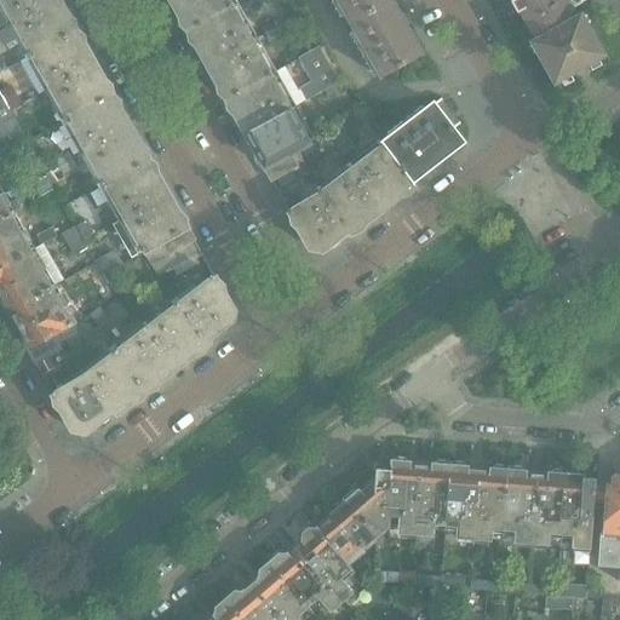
[(75,30),(58,0),(0,0),(0,29),(10,24),(29,57),(75,30)]
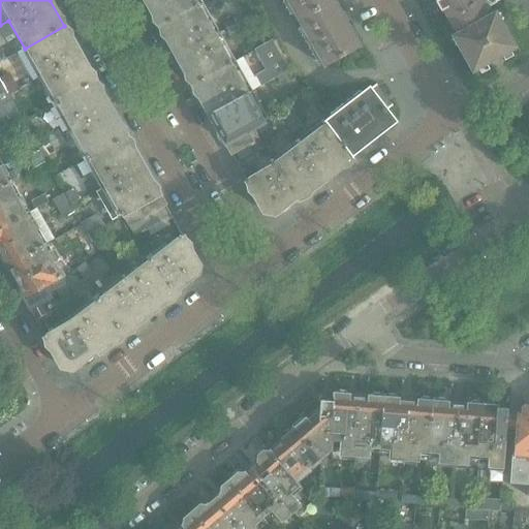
[(199,6),(195,0),(144,0),(160,28),(199,6)]
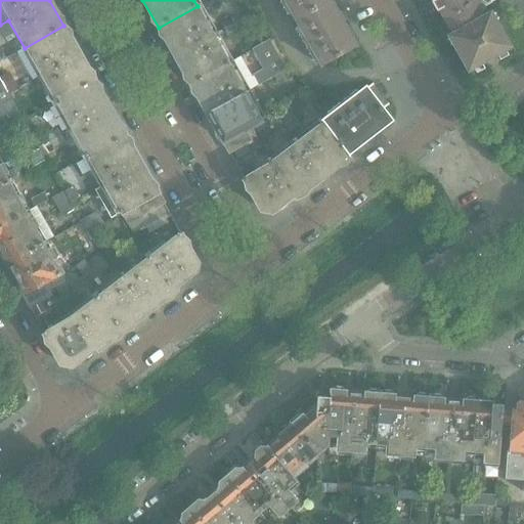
[(331,0),(284,0),(296,20),(331,0)]
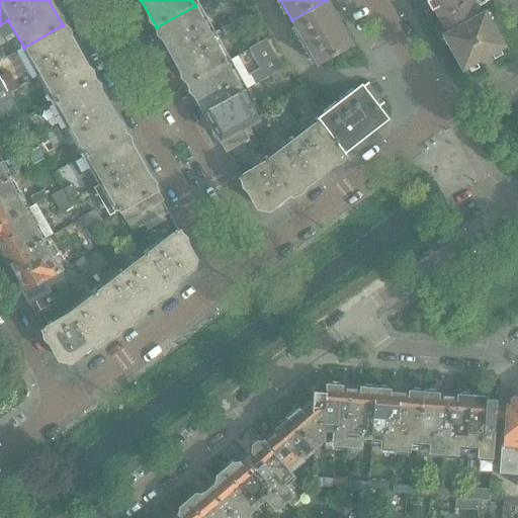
[(353,47),(341,24),(340,22),(341,22),(341,21),(336,13),(335,13),(327,0),(292,20),(318,66),(353,47)]
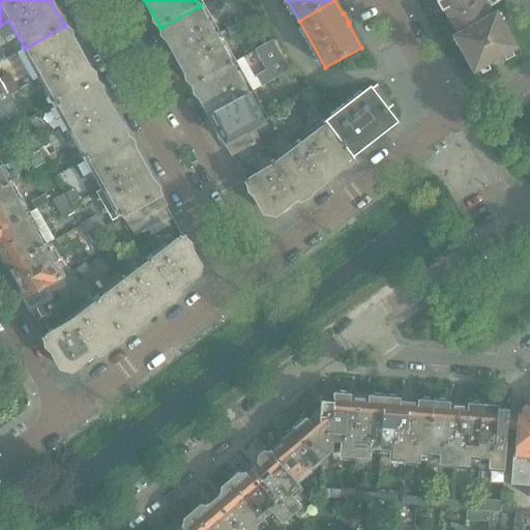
[(484,0),(438,0),(439,1),(441,4),(443,8),(457,33),(492,12),(484,0)]
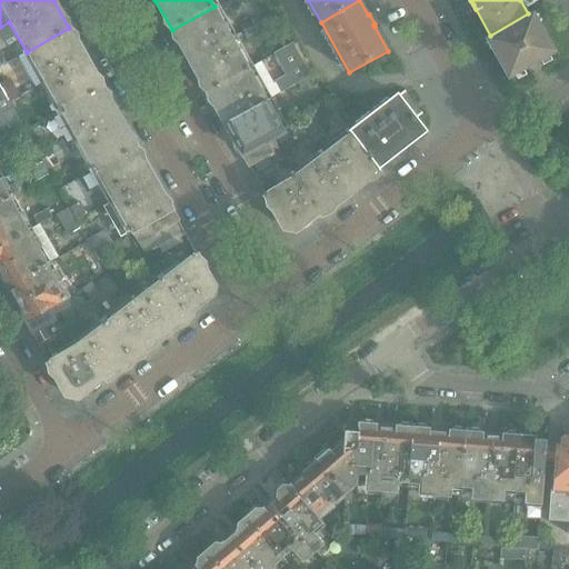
[(249,68),(215,7),(172,30),(207,92),(249,68)]
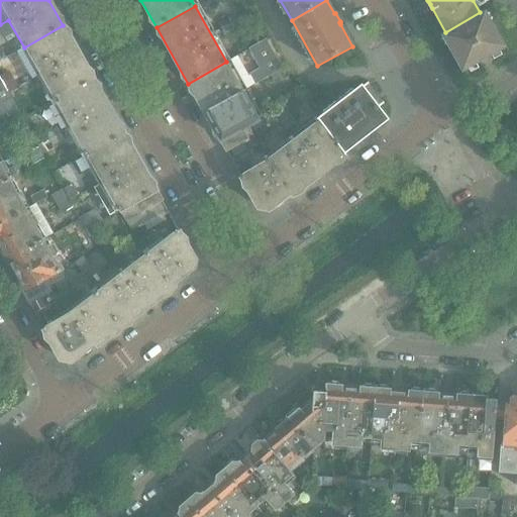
[(480,12),(445,32),(440,34),(461,72),(479,62),(484,60),(493,55),(494,54),(505,47),(485,10),(480,12)]
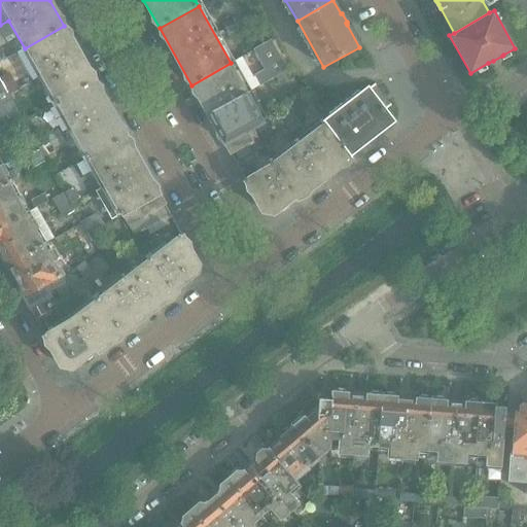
[(227,28),(235,23),(233,19),(224,24),(227,28)]
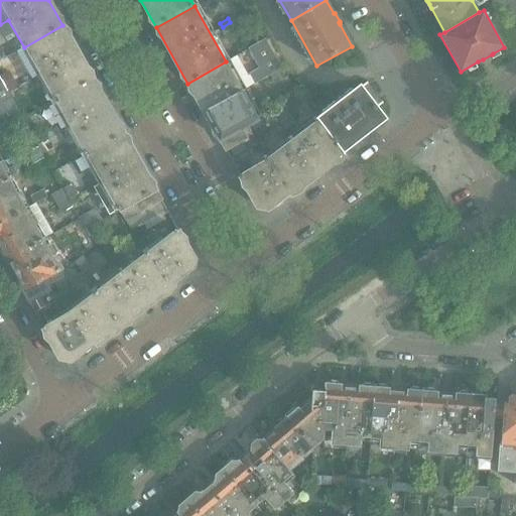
[(227,34),(242,25),(238,18),(230,22),(223,27),(227,34)]
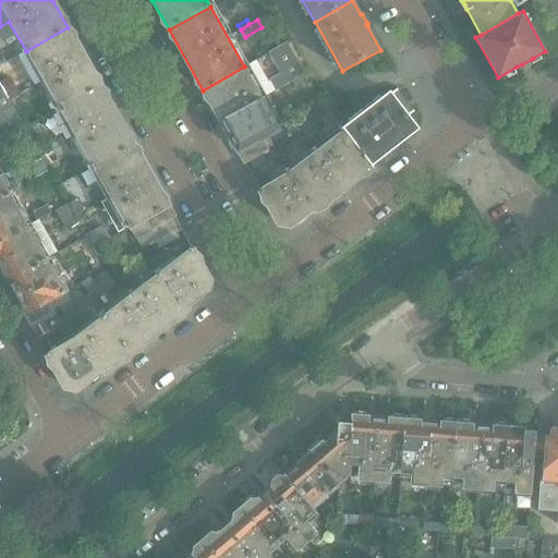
[(101,86),(85,57),(68,27),(26,51),(59,110),(101,86)]
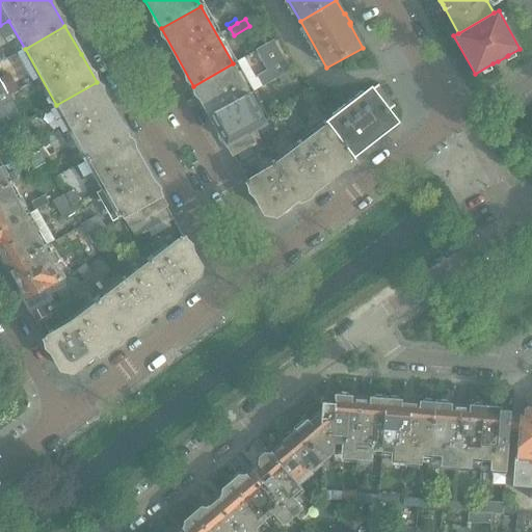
[(267,125),(233,63),(193,86),(229,148),(267,125)]
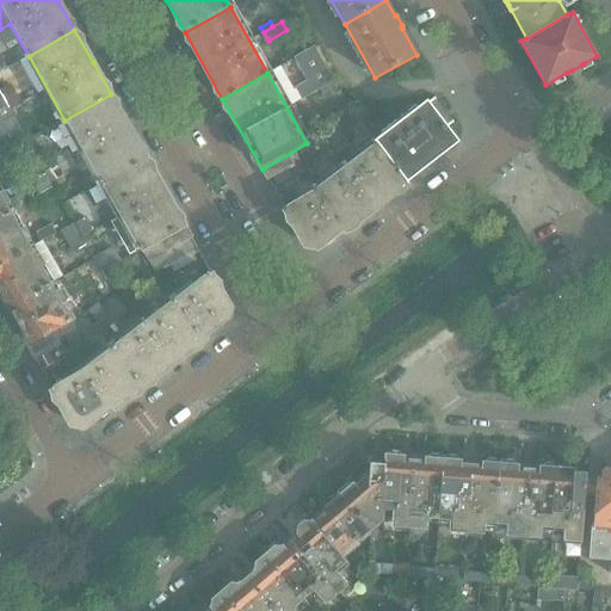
[(34,96),(26,81),(8,92),(11,96),(2,99),(10,110),(22,102),(34,96)]
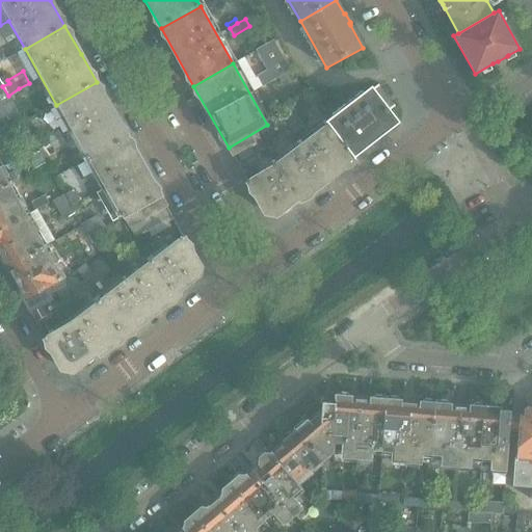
[(263,92),(275,85),(273,80),(261,87),(263,92)]
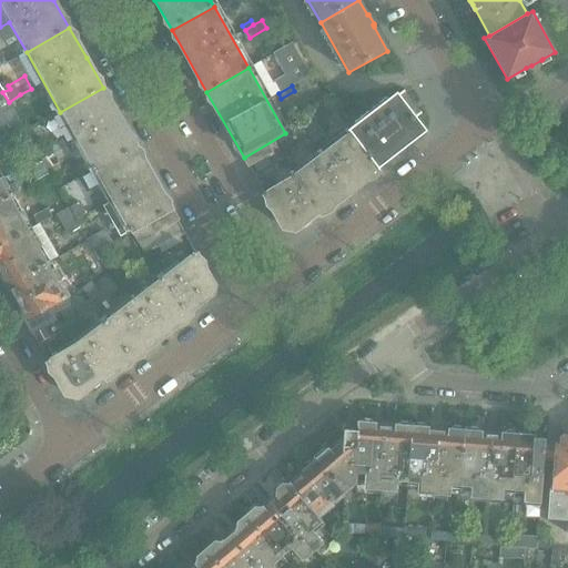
[(0,113),(11,108),(8,102),(0,88),(0,113)]
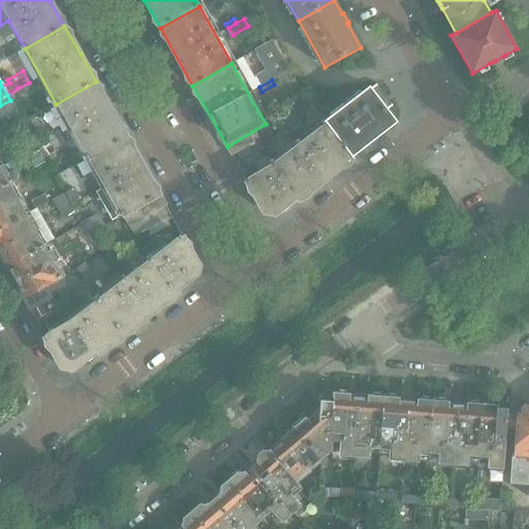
[(35,90),(31,82),(29,83),(19,88),(23,96),(35,90)]
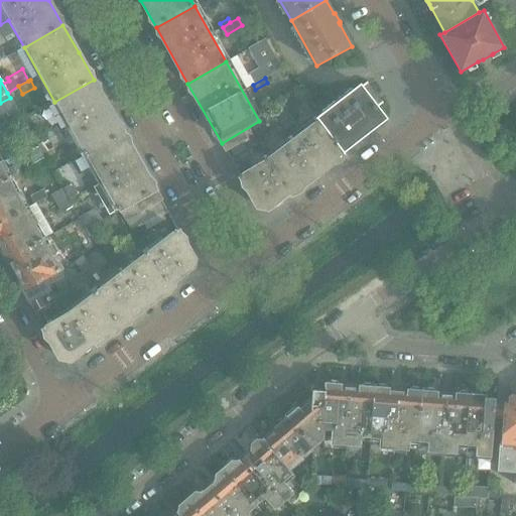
[(124,135),(109,108),(94,80),(54,102),(66,121),(44,133),(48,140),(46,141),(41,133),(33,139),(38,147),(42,155),(53,149),(52,146),(65,140),(60,133),(70,128),(86,156),(87,155),(124,135)]
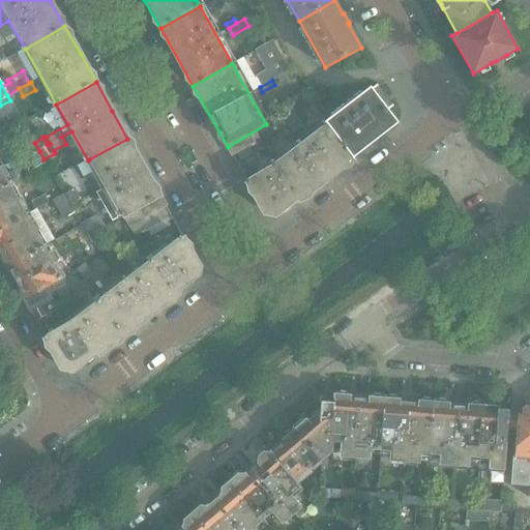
[(386,111),(392,106),(377,85),(362,95),(387,128),(394,122),(386,111)]
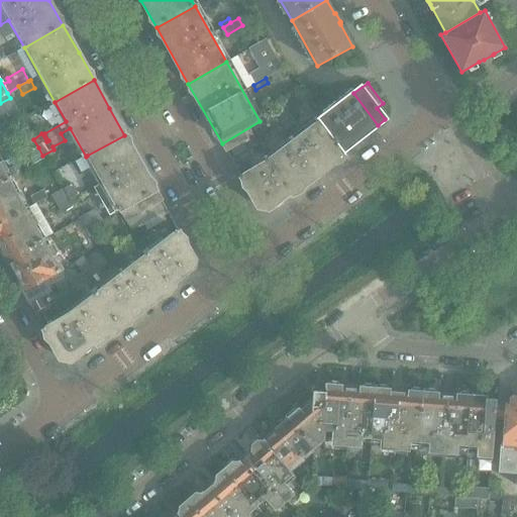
[(343,151),(378,125),(353,93),(320,119),(343,151)]
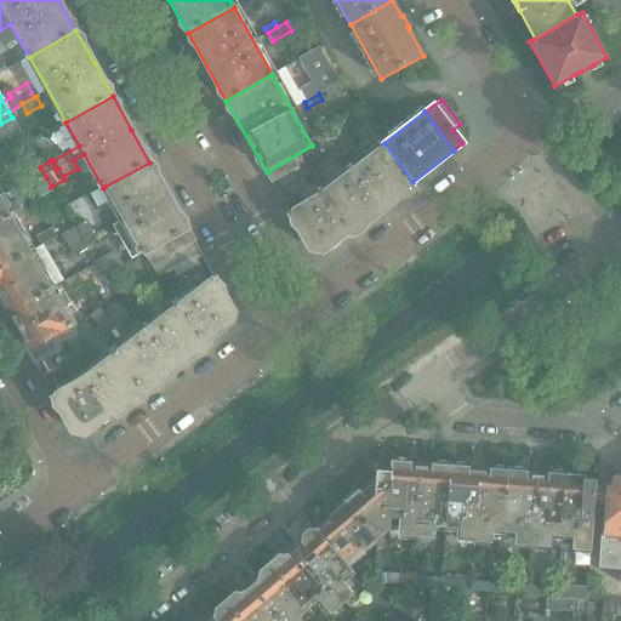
[(23,135),(12,118),(0,124),(0,141),(7,138),(10,142),(23,135)]
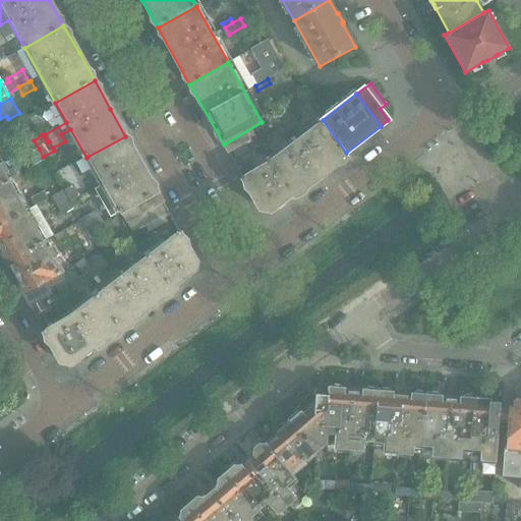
[(248,141),(247,139),(253,135),(267,128),(279,120),(288,132),(298,124),(285,107),(275,115),(262,122),(224,145),(228,153),(248,141)]
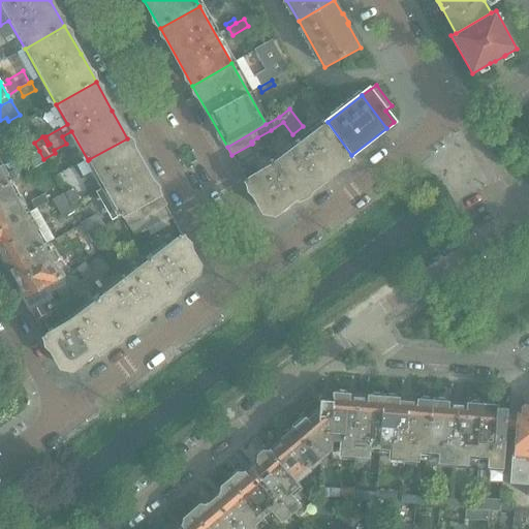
[(351,155),(328,122),(299,142),(271,162),(300,199),(353,158),(351,155)]
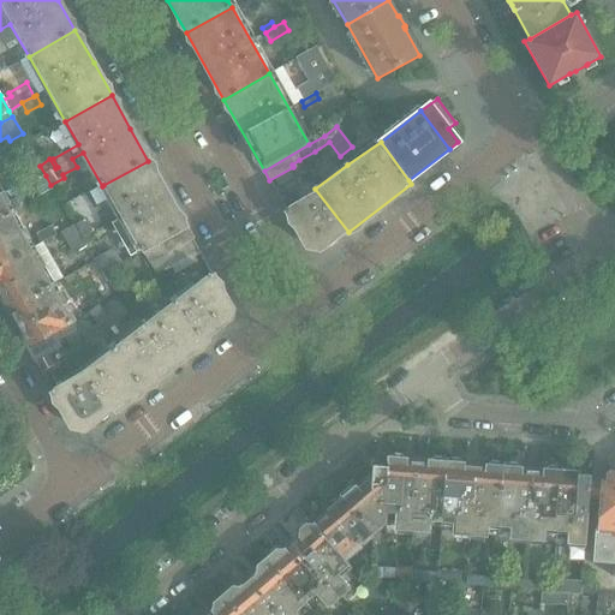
[(185,226),(166,193),(148,161),(103,185),(142,250),(160,240),(185,226)]
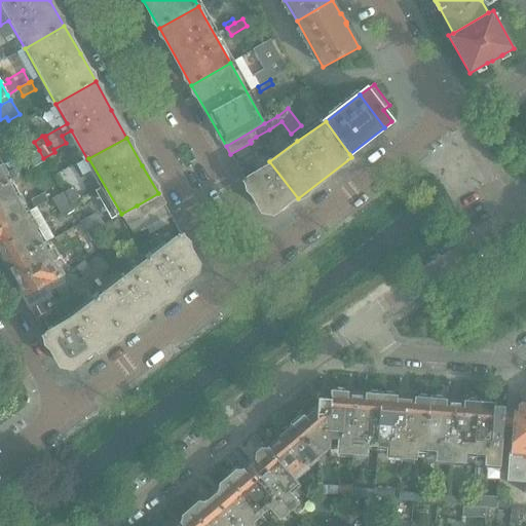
[(39,150),(27,156),(34,168),(45,162),(43,158),(39,150)]
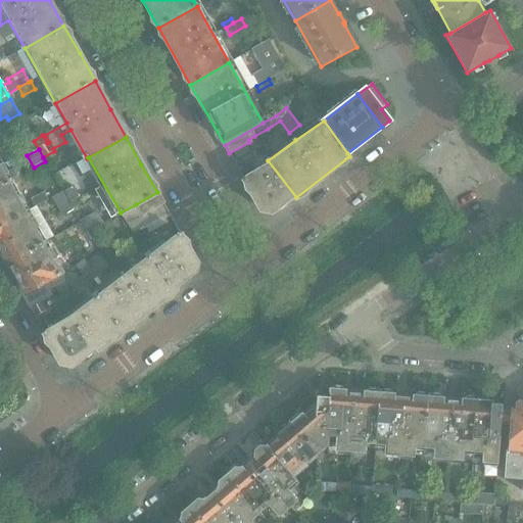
[(296,197),(268,160),(242,177),(259,207),(274,210),(278,207),(280,210),(296,197)]
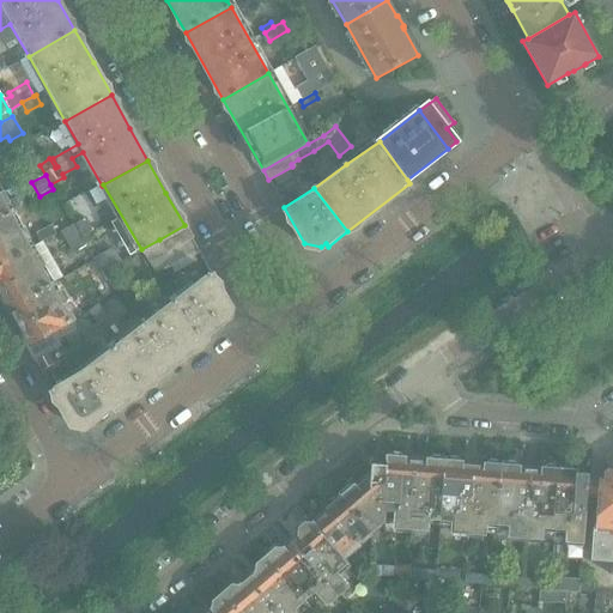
[(0,219),(11,213),(25,205),(19,196),(10,201),(4,189),(0,192),(0,219)]
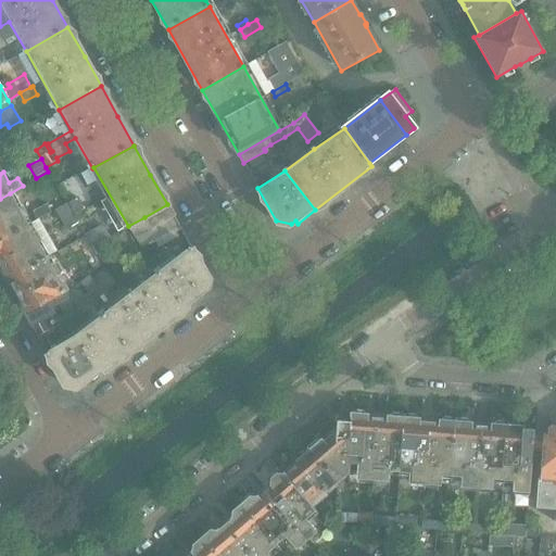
[(0,241),(29,226),(24,218),(27,216),(22,205),(19,207),(10,193),(0,199),(0,241)]
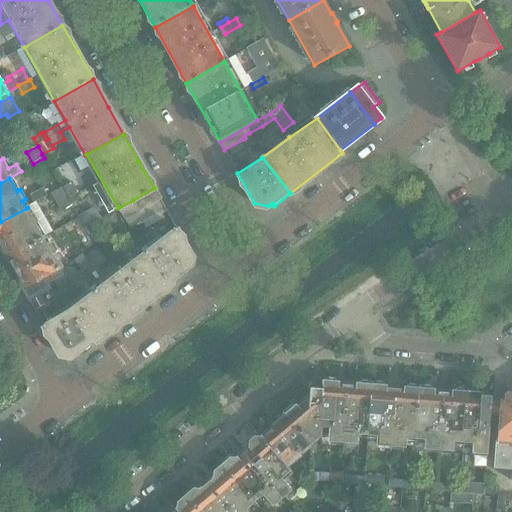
[(66,216),(52,223),(49,225),(36,202),(48,196),(43,188),(30,195),(35,203),(27,208),(0,222),(0,244),(8,258),(44,238),(52,233),(54,238),(64,233),(62,228),(78,219),(71,207),(69,206),(62,211),(66,216)]
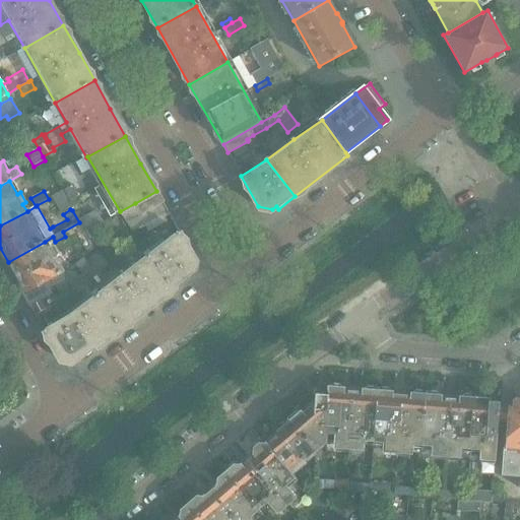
[(168,212),(163,202),(156,191),(135,203),(120,211),(116,213),(131,233),(168,212)]
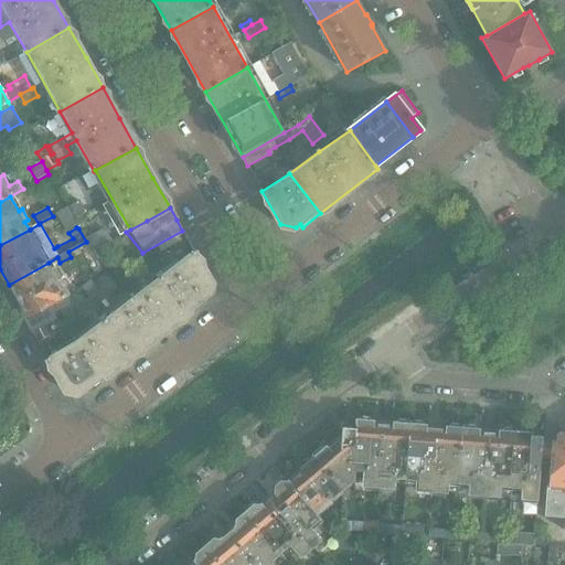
[(92,252),(109,242),(105,233),(87,243),(92,252)]
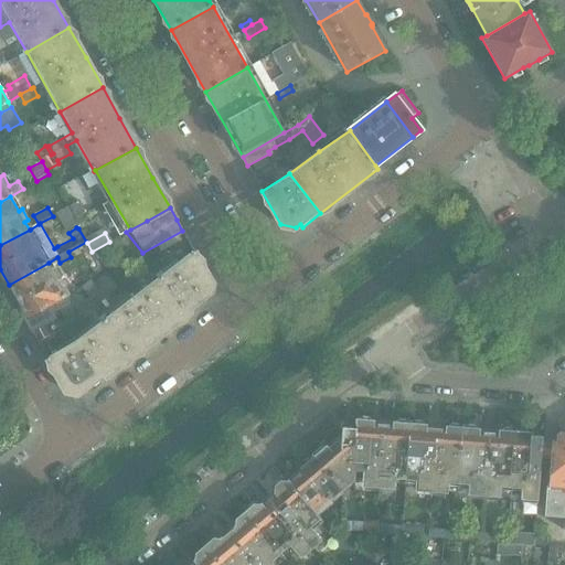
[(97,262),(116,251),(110,241),(109,242),(92,252),(97,262)]
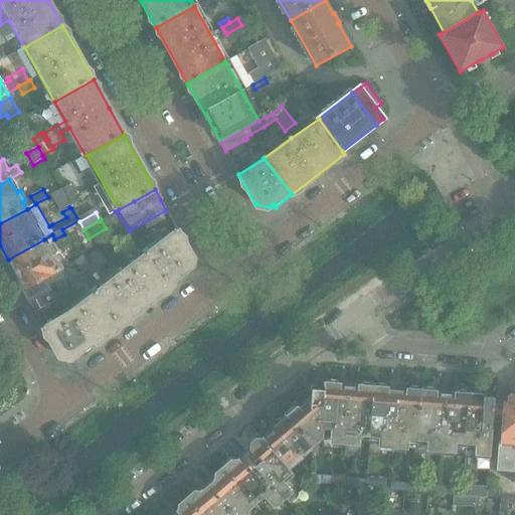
[(194,260),(177,229),(146,251),(172,286),(187,275),(185,272),(192,266),(194,260)]
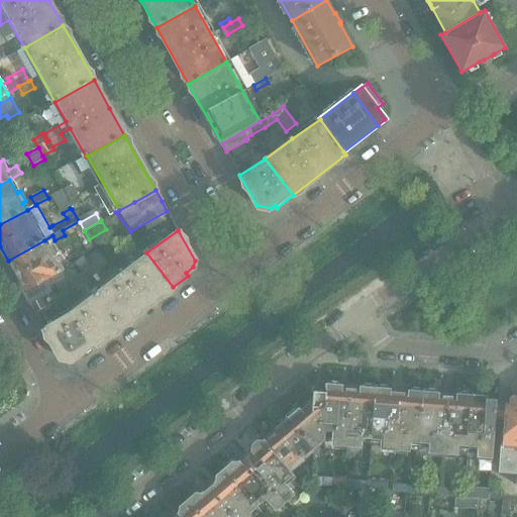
[(62,271),(54,257),(57,255),(50,245),(48,247),(44,240),(8,261),(24,291),(44,281),(48,278),(58,294),(77,278),(67,267),(62,271)]
